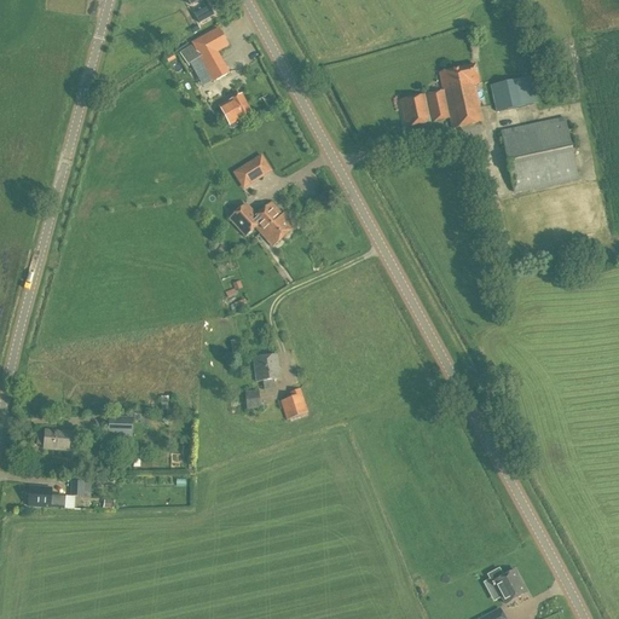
[(200,24),(214,16),(208,6),(194,15),(200,24)]
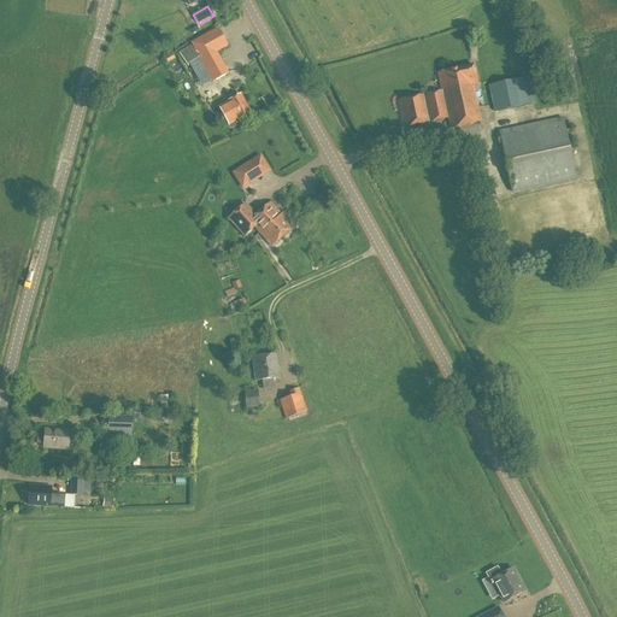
[(228,74),(216,52),(227,46),(217,28),(191,42),(192,45),(178,53),(188,68),(197,63),(209,84),(212,81),(228,74)]
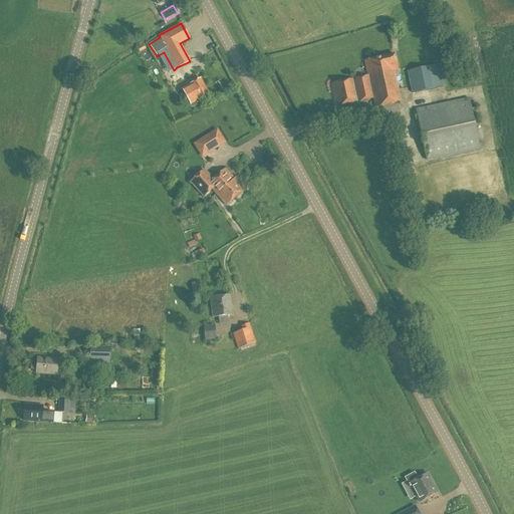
[(393,70),(398,69),(395,54),(365,60),(368,75),(332,83),(336,106),(372,98),(374,106),(401,101),(395,73),(393,73),(393,70)]
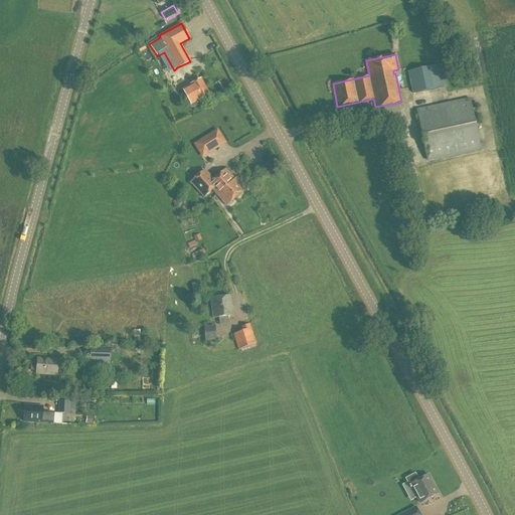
[(412,93),(446,86),(441,64),(408,71),(412,93)]
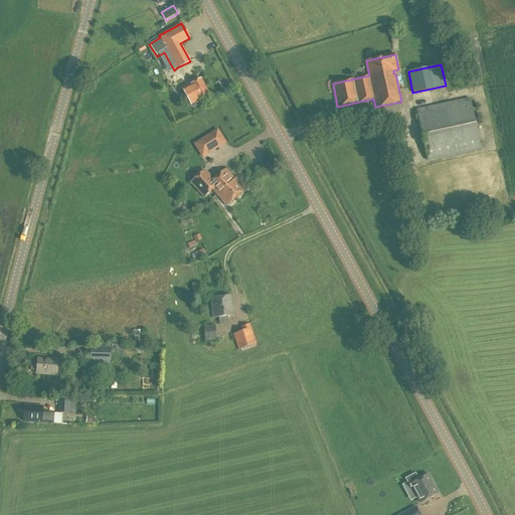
[(174,86),(186,79),(181,71),(169,77),(174,86)]
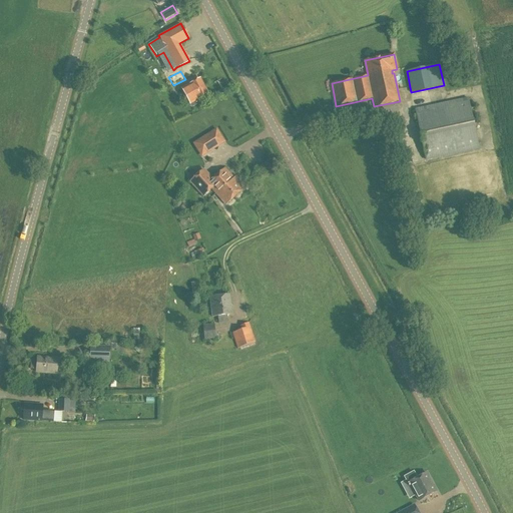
[(207,94),(199,79),(189,84),(190,84),(186,86),(182,88),(191,107),(201,101),(200,98),(207,94)]
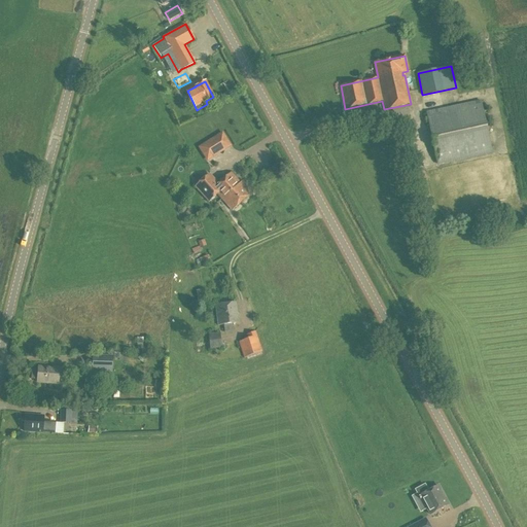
[(437,164),(492,152),(481,101),(426,112),(437,164)]
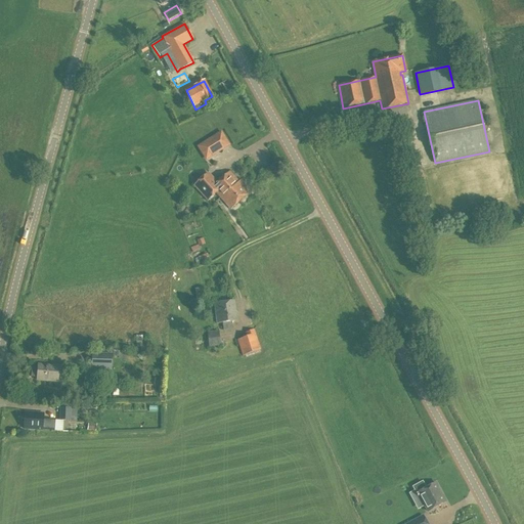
[(230,144),(221,130),(197,146),(206,161),(230,144)]
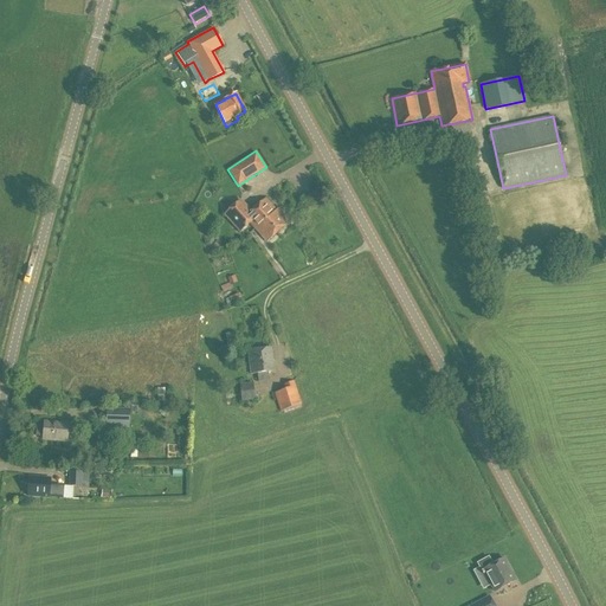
[(266,216),(275,208),(265,199),(251,212),(240,200),(225,214),(240,232),(250,223),(255,229),(268,217),(266,216)]
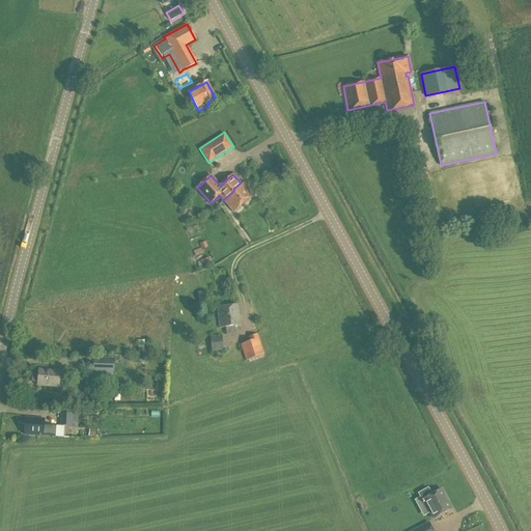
[(233,212),(254,193),(244,183),(242,184),(241,183),(233,189),(234,190),(223,200),(233,212)]
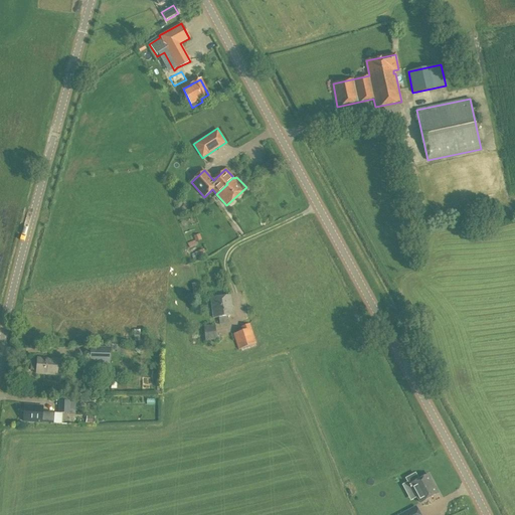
[(213,318),(219,317),(219,324),(227,323),(226,316),(232,315),(230,295),(210,298),(213,318)]
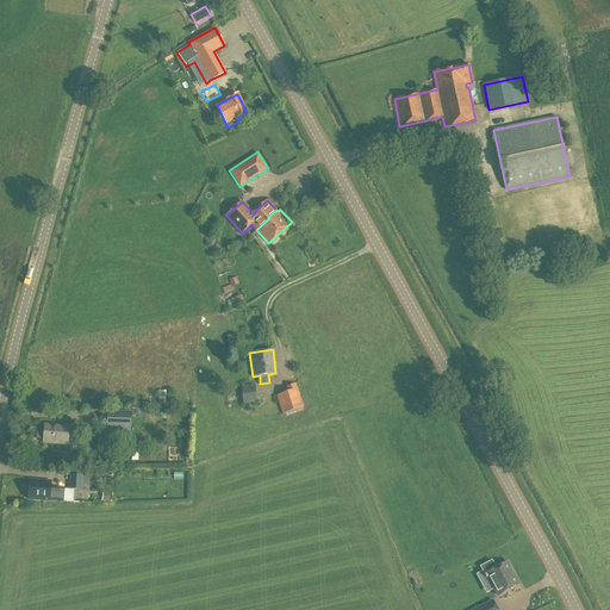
[(282,414),(303,408),(294,384),(285,387),(287,392),(277,396),(282,414)]
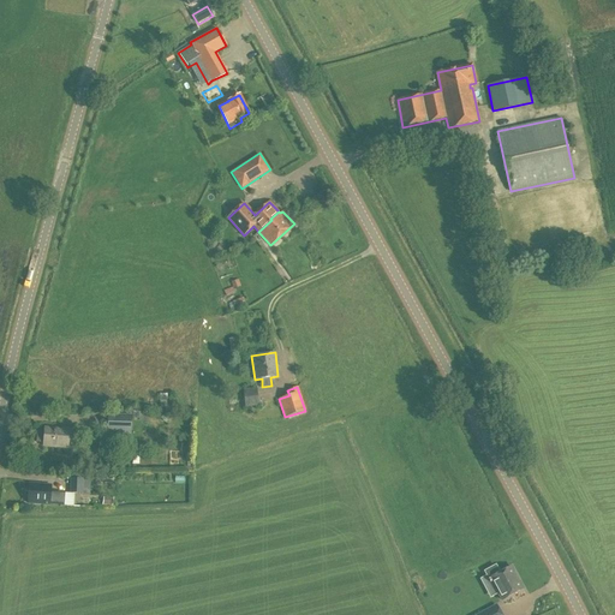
[(245,406),(258,405),(256,388),(243,389),(245,406)]
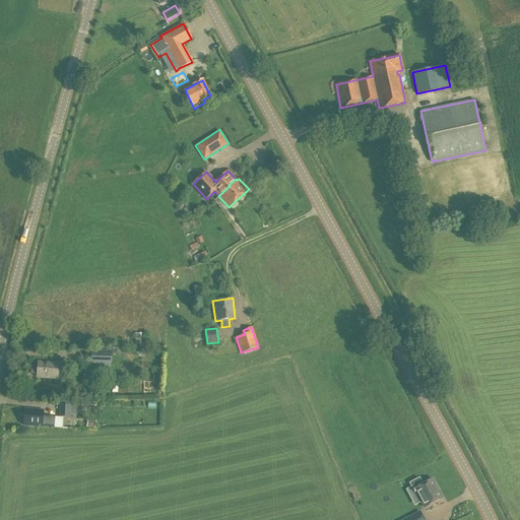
[(140,359),(145,352),(140,348),(135,354),(140,359)]
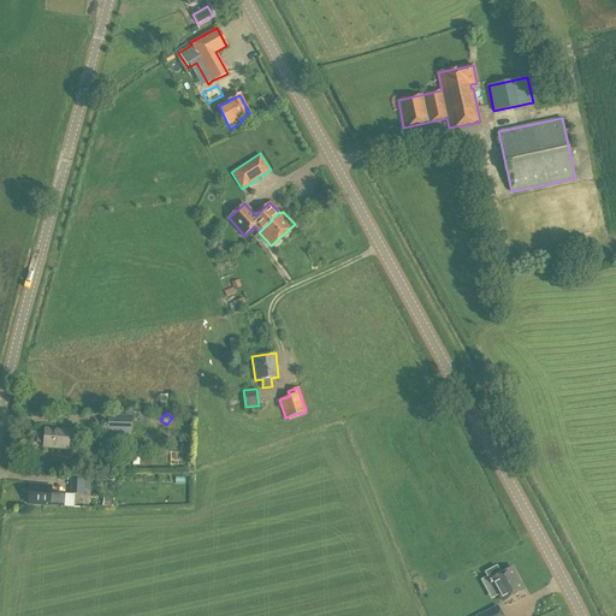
[(131,434),(132,416),(108,415),(107,433),(131,434)]
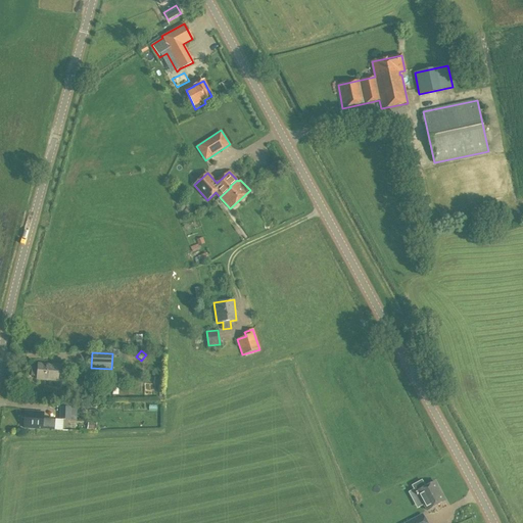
[(57,381),(59,366),(38,364),(38,367),(32,367),(31,376),(37,376),(37,379),(57,381)]
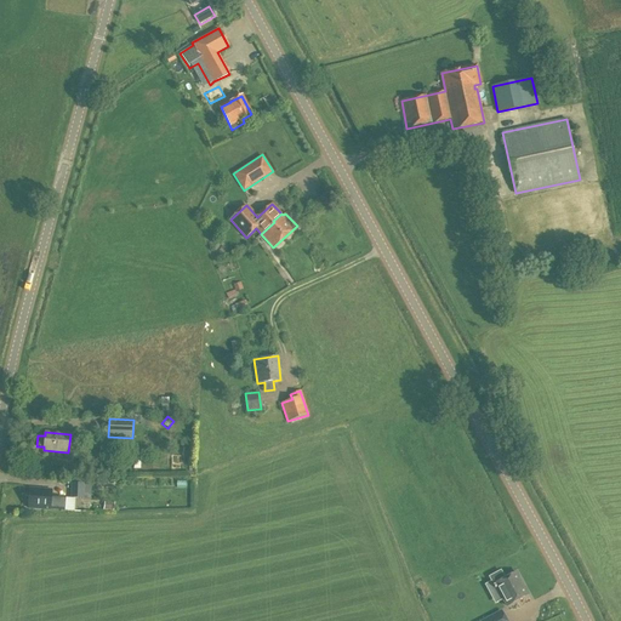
[(91,494),(91,485),(84,485),(84,484),(72,483),(70,497),(83,499),(83,494),(91,494)]
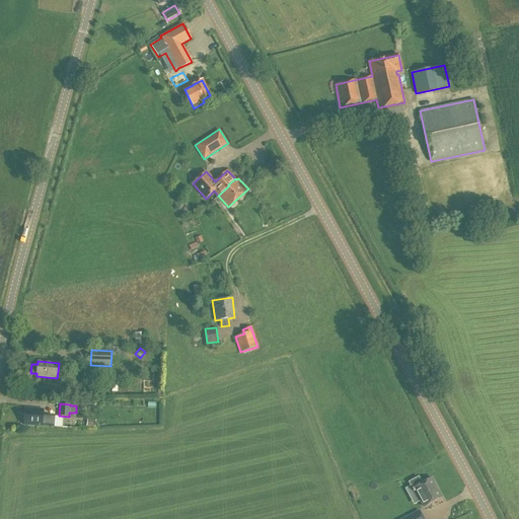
[(43,410),(24,408),(23,425),(42,426),(54,427),(55,415),(43,414),(43,410)]
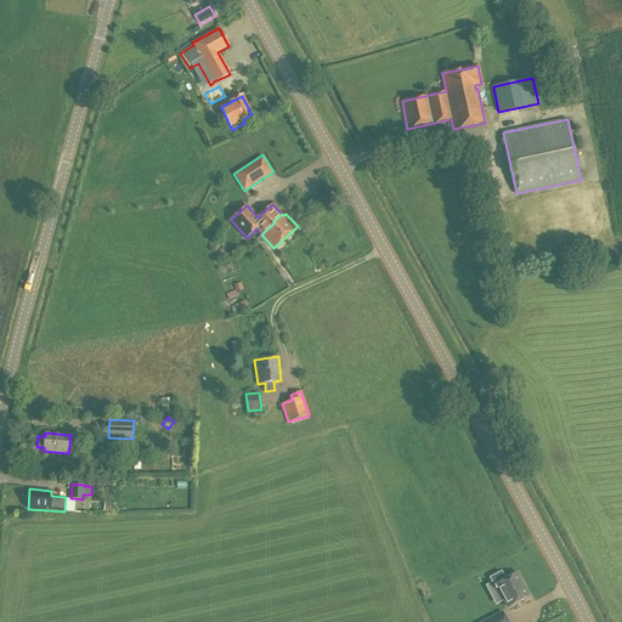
[(105,502),(103,510),(113,513),(116,503),(105,502)]
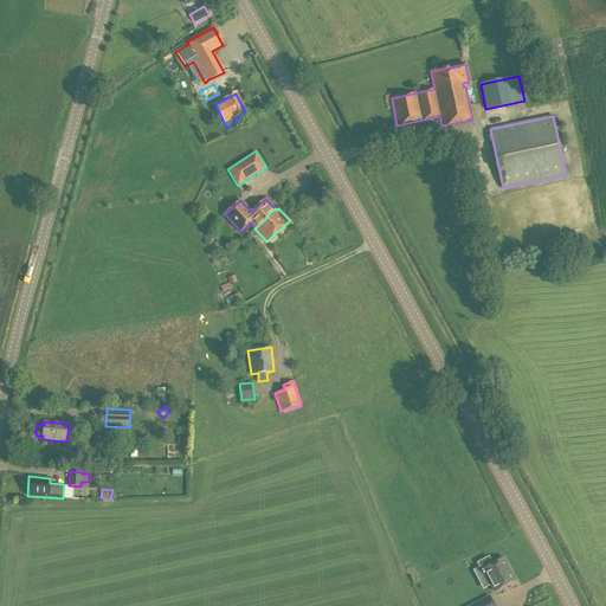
[(495,591),(515,580),(509,568),(504,559),(494,565),(489,556),(478,562),(495,591)]
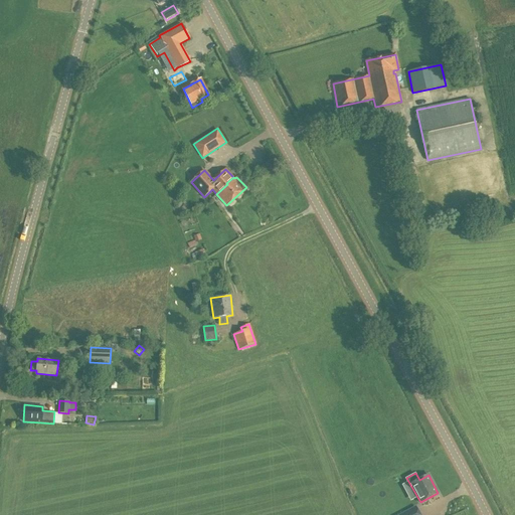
[(451,507),(453,512),(463,509),(461,504),(451,507)]
